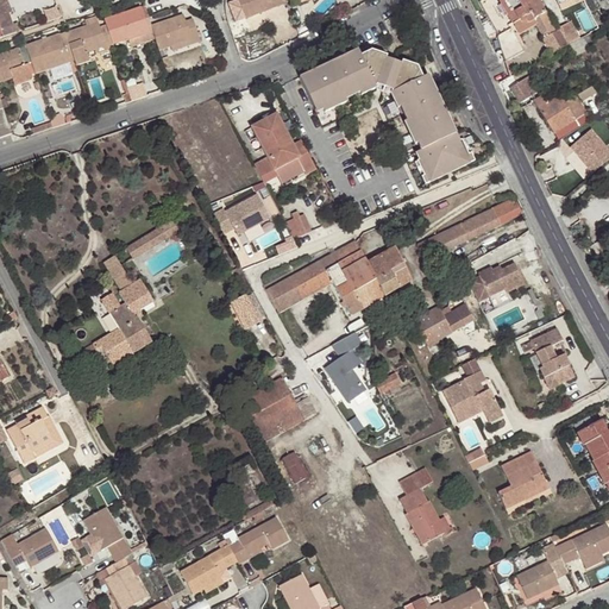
[(257,5),(269,0),(237,0),(244,18),(259,12),(258,8),(257,5)]
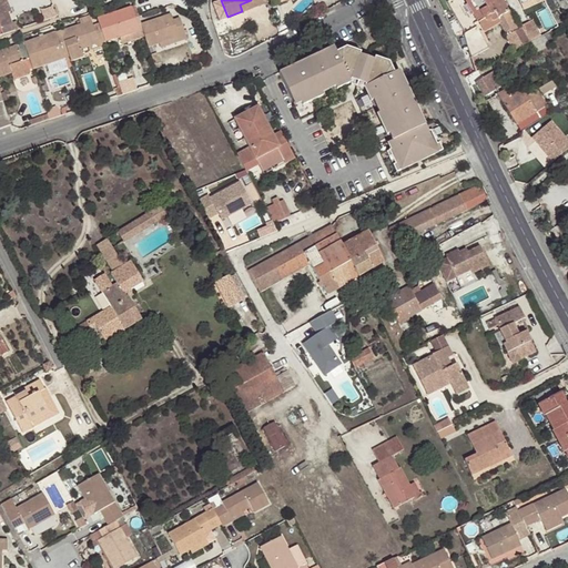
[(497,19),(514,51),(529,42),(523,28),(513,10),(507,12),(500,0),(452,0),(446,2),(462,30),(469,56),(487,46),(477,27),(492,19),(493,21),(497,19)]
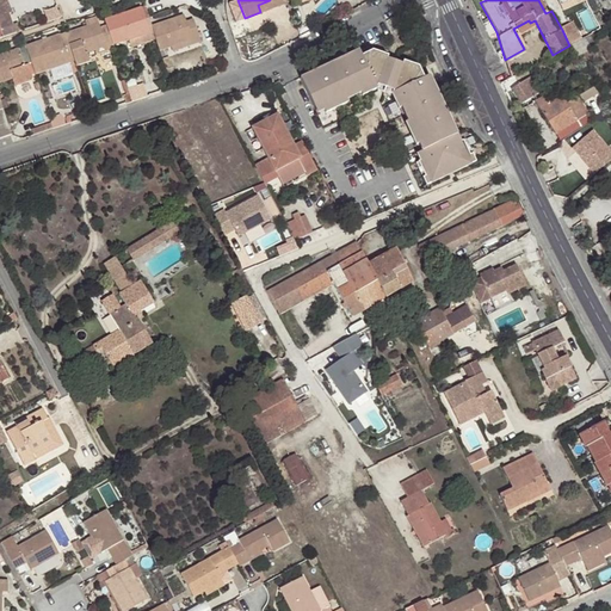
[(610,11),(610,0),(598,0),(608,13),(610,11)]
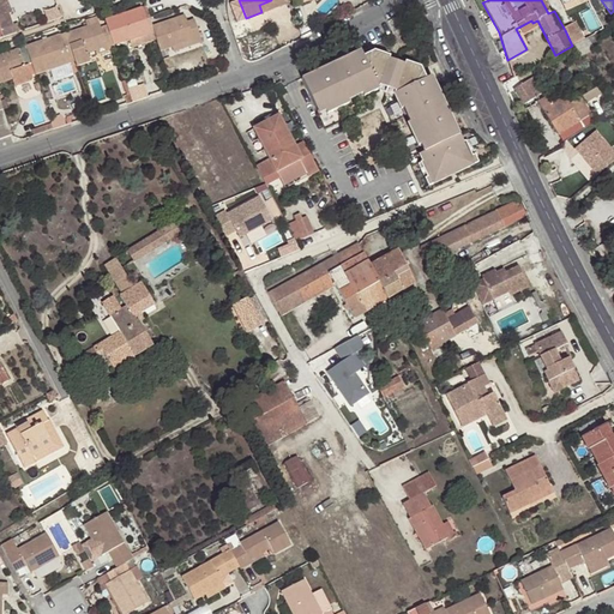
[(140,7),(103,20),(107,30),(112,44),(149,32),(140,7)]
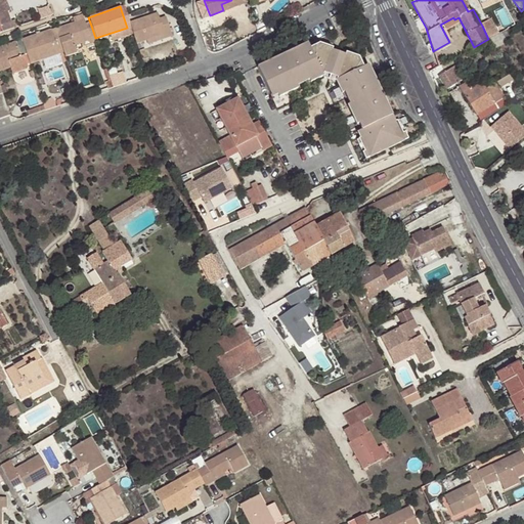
[(157,13),(128,24),(135,44),(145,40),(164,34),(165,38),(170,37),(166,24),(161,26),(158,18),(157,13)]
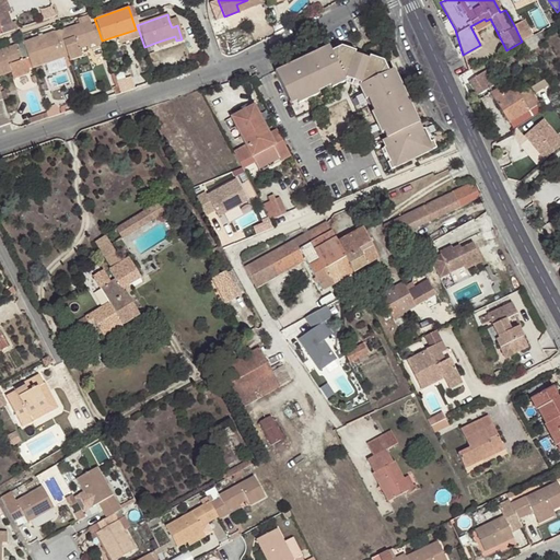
[(96,46),(103,44),(102,41),(97,27),(91,30),(89,20),(58,31),(67,56),(69,61),(81,57),(78,49),(85,46),(95,43),(96,46)]
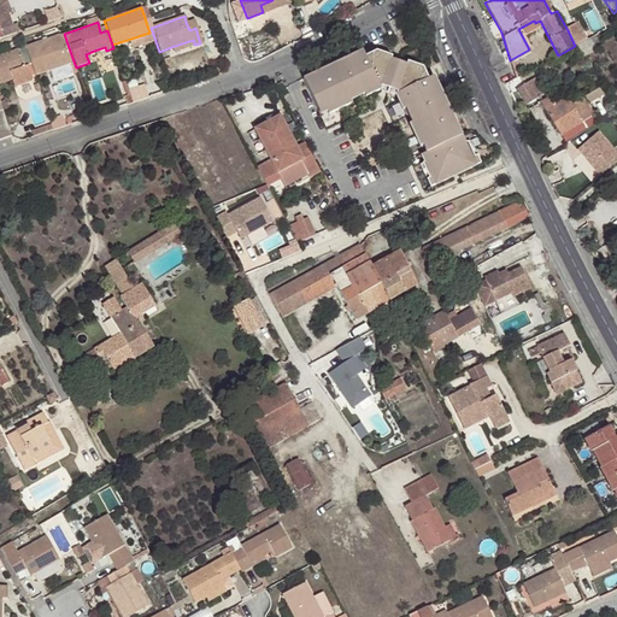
[(575,46),(588,39),(580,23),(568,30),(575,46)]
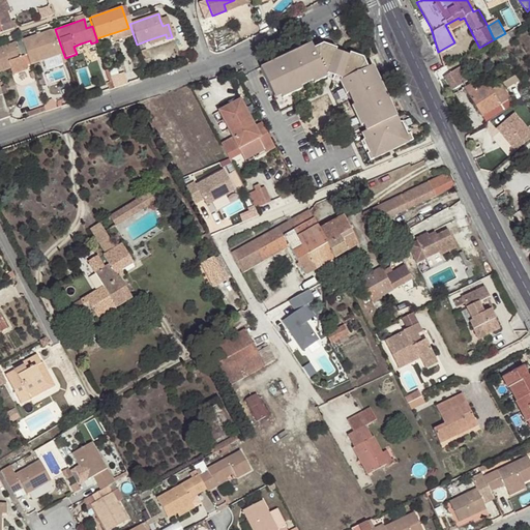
[(63,53),(55,29),(21,40),(29,64),(63,53)]
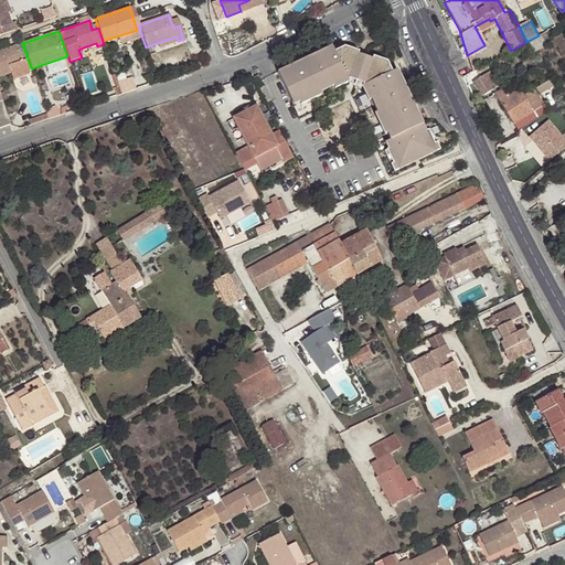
[(177,36),(157,43),(158,48),(178,41),(177,36)]
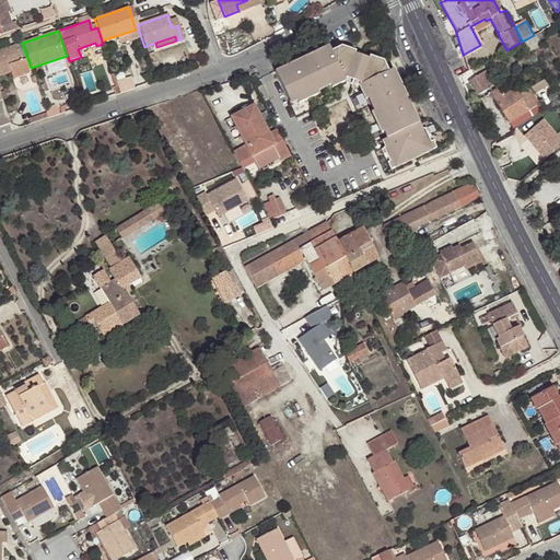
[(16,45),(0,49),(0,74),(10,71),(8,65),(21,61),(16,45)]
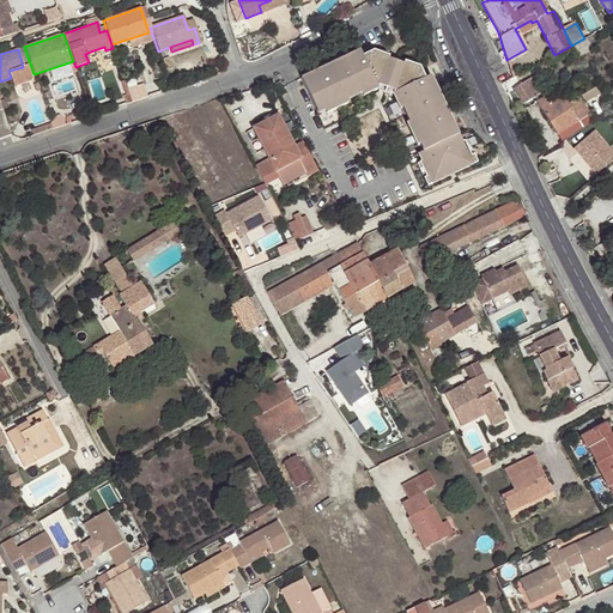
[(378,87),(387,62),(389,56),(374,50),(363,56),(360,52),(359,52),(360,55),(354,58),(353,54),(331,65),(323,68),(325,72),(317,76),(316,71),(302,78),(315,108),(322,104),(326,110),(327,114),(350,102),(349,99),(345,93),(352,91),(359,87),(362,93),(363,96),(377,89),(378,87)]
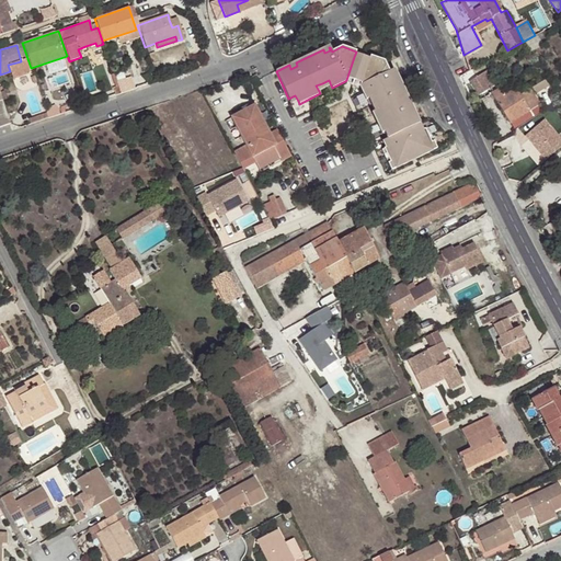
[(354,83),(362,60),(354,57),(346,80),(354,83)]
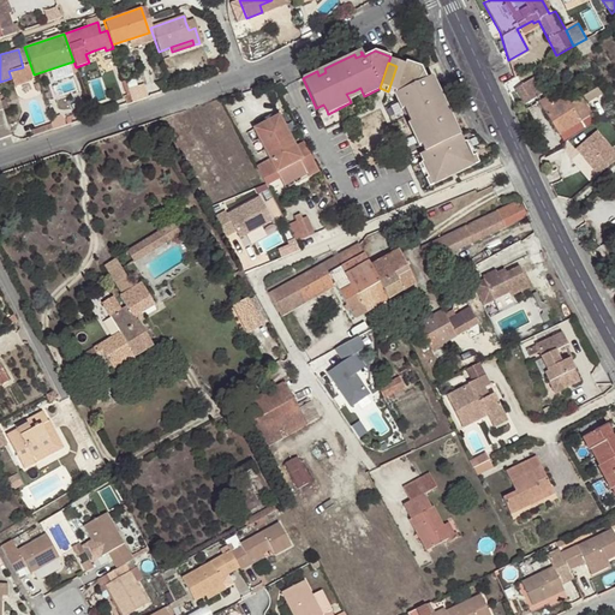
[(431,81),(435,78),(434,77),(429,79),(424,69),(407,64),(405,69),(396,66),(388,91),(396,94),(404,109),(408,107),(413,105),(417,112),(421,118),(415,121),(411,124),(422,147),(425,143),(431,141),(436,148),(429,151),(423,154),(427,161),(424,163),(435,185),(479,163),(469,142),(466,143),(455,120),(452,121),(449,115),(453,114),(437,84),(434,87),(431,81)]
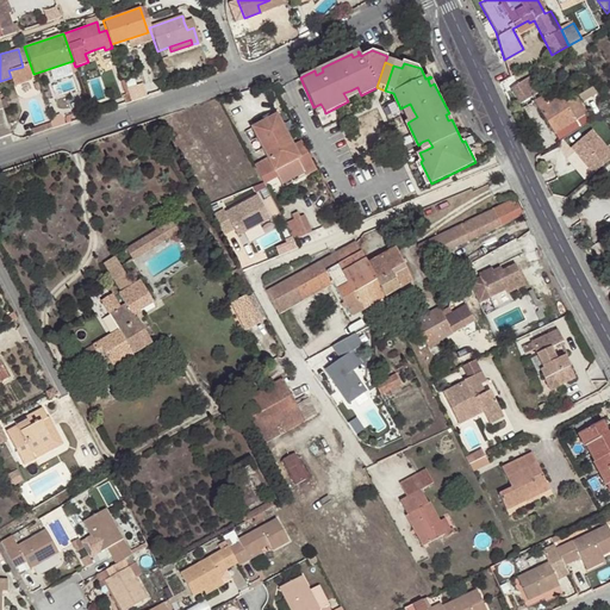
[(530,78),(522,82),(531,98),(540,92),(530,78)]
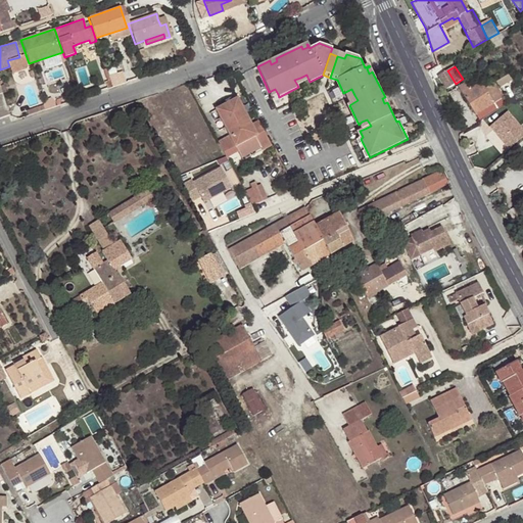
[(110,84),(126,83),(125,70),(109,72),(110,84)]
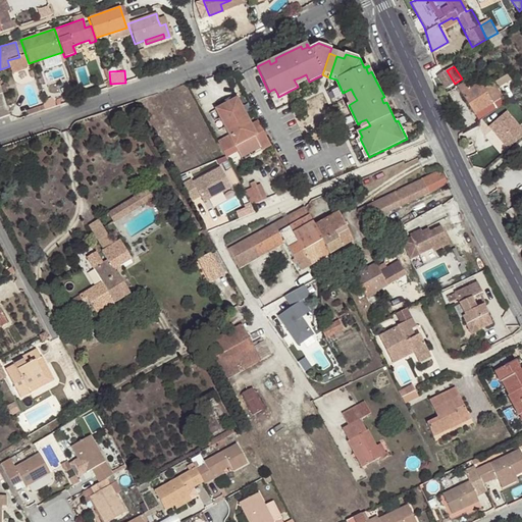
[(447,70),(437,76),(447,89),(455,84),(447,70)]
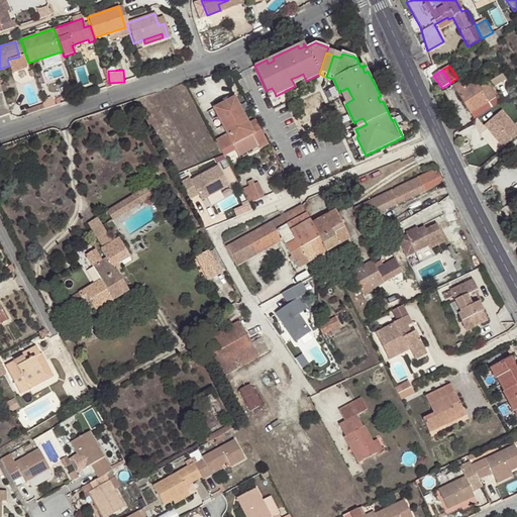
[(480,88),(475,82),(467,88),(461,81),(453,87),(471,114),(498,96),(489,82),(480,88)]
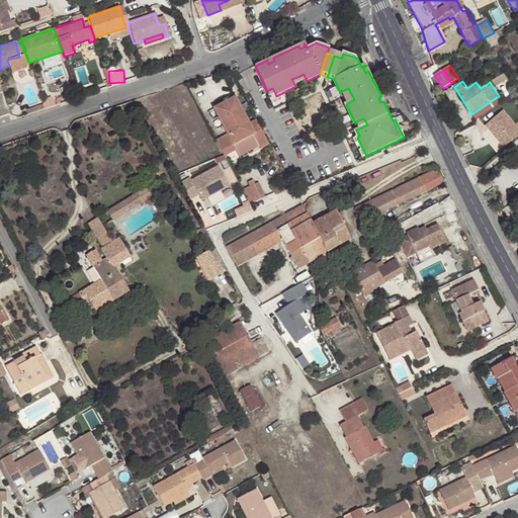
[(0,87),(0,116),(9,114),(0,87)]
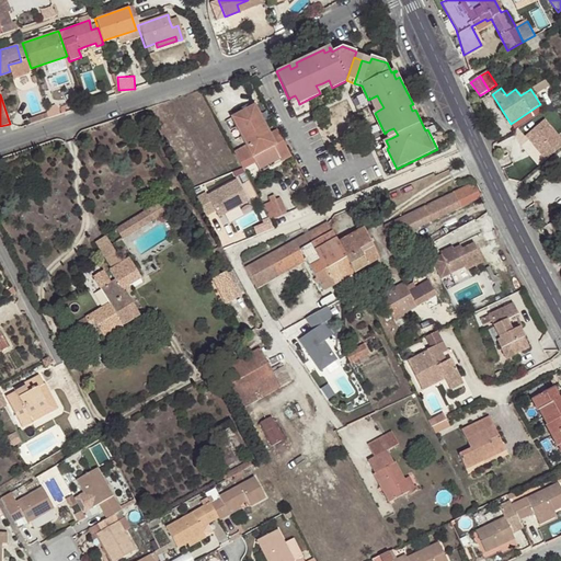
[(255,104),(231,116),(247,146),(233,152),(242,169),(255,161),(253,157),(274,146),(282,160),(292,156),(277,129),(271,133),(255,104)]
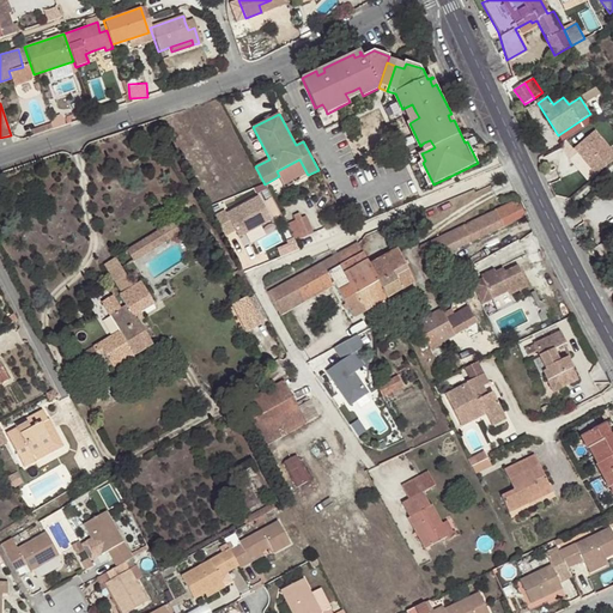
[(612,162),(612,152),(595,133),(576,151),(599,175),(612,162)]
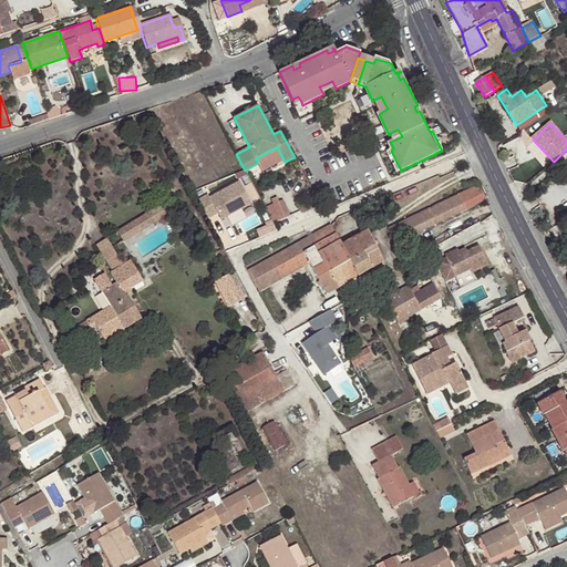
[(392,132),(395,140),(402,136),(398,130),(392,132)]
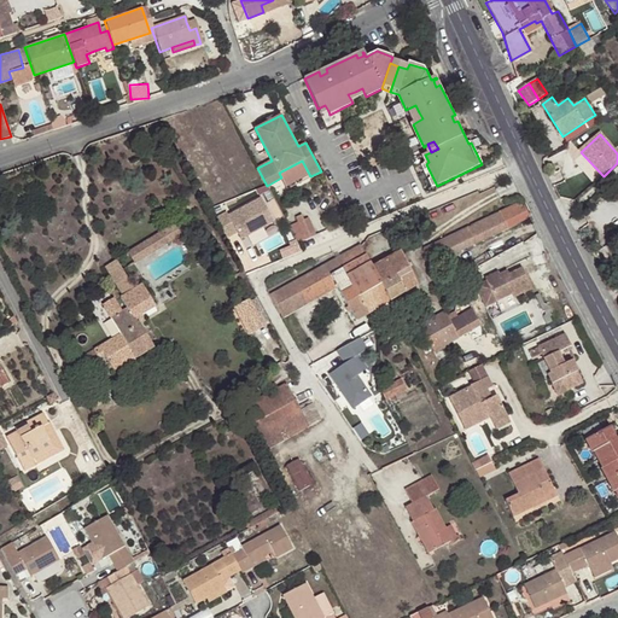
[(302,161),(279,173),(281,178),(287,188),(310,176),(302,161)]
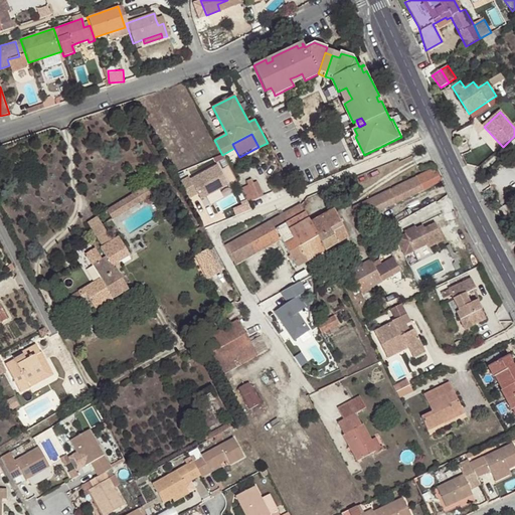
[(188,177),(180,182),(189,198),(197,194),(200,199),(227,184),(217,165),(189,180),(188,177)]
